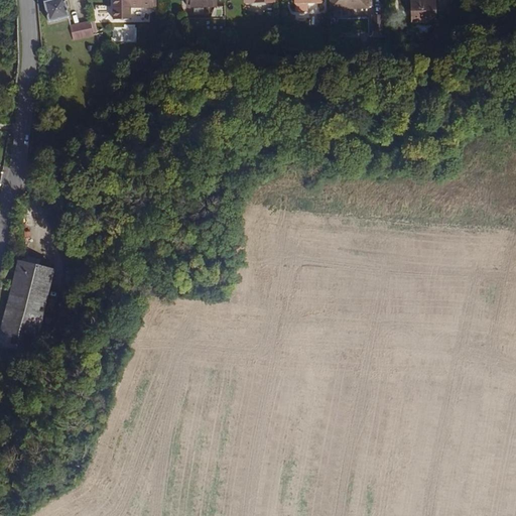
[(69,17),(65,0),(50,0),(43,2),(48,22),(69,17)]
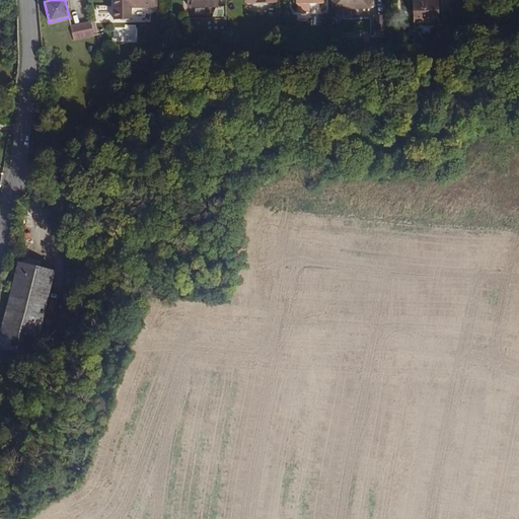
[(115,0),(116,19),(118,19),(132,18),(132,6),(154,6),(154,0),(115,0)]
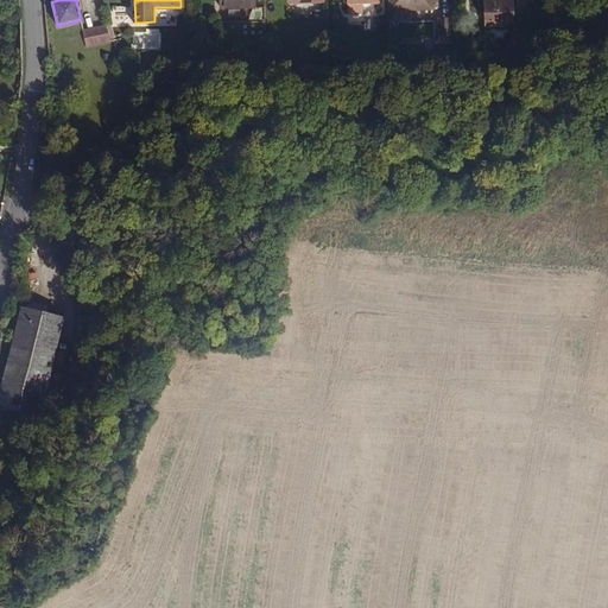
[(514,0),(483,0),(486,25),(515,24),(514,0)]
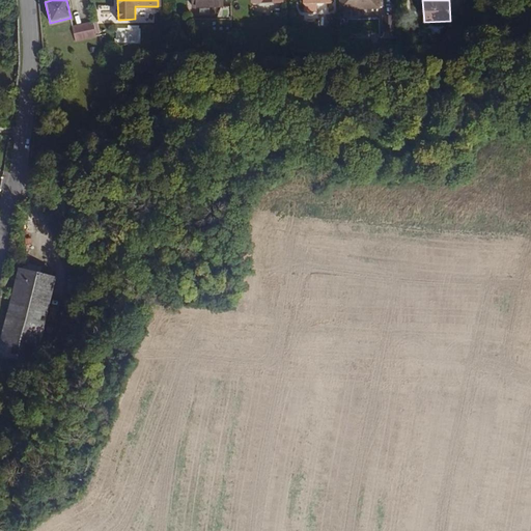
[(230,21),(230,5),(221,5),(216,18),(193,18),(193,20),(230,21)]
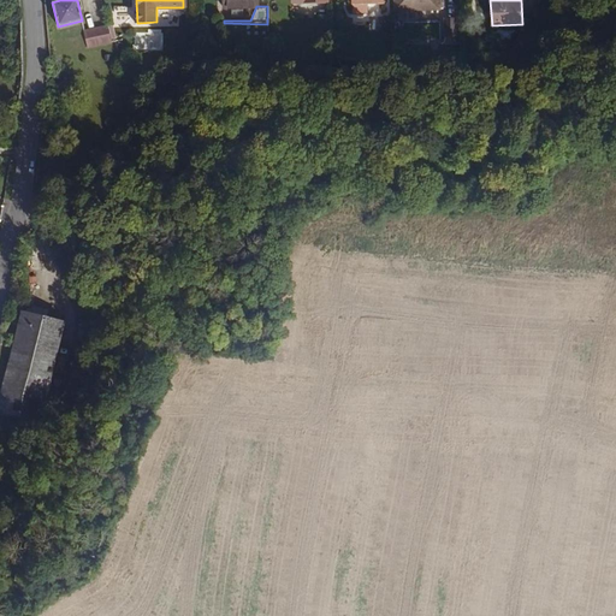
[(457,37),(456,17),(445,17),(445,37),(457,37)]
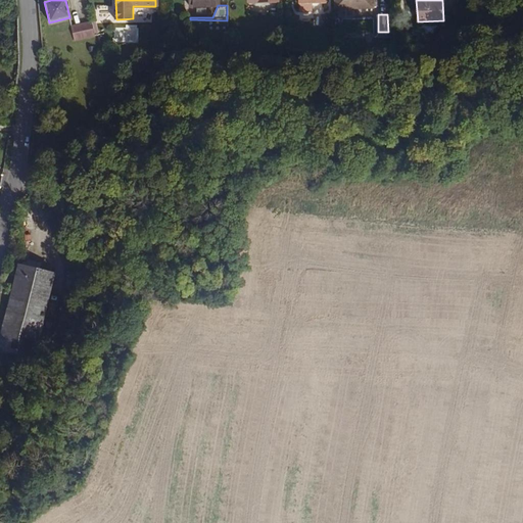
[(227,43),(227,20),(190,19),(191,43),(227,43)]
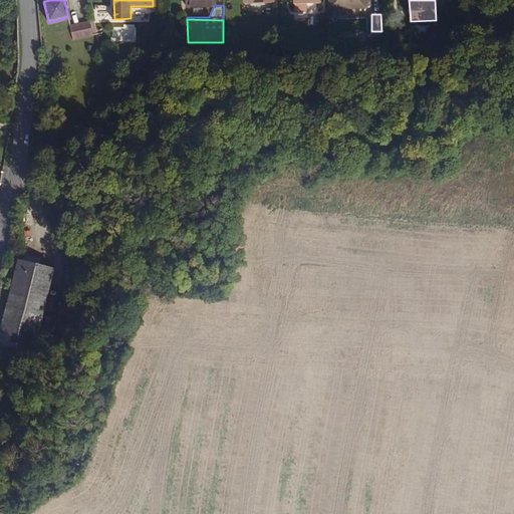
[(89,21),(70,25),(74,40),(97,34),(94,20),(89,21)]
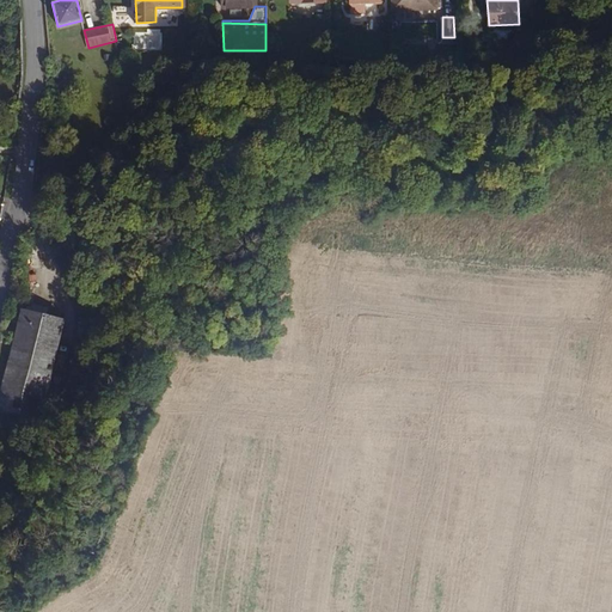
[(41,336),(44,320),(20,313),(13,342),(25,344),(29,332),(41,336)]
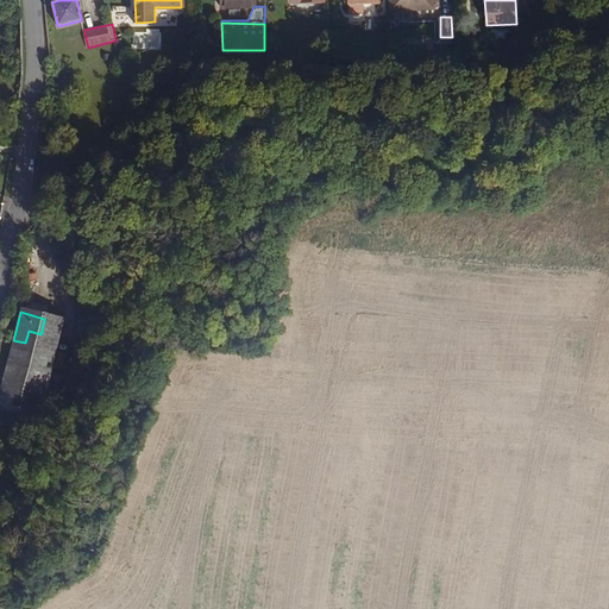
[(0,409),(41,419),(63,324),(44,319),(41,334),(29,331),(25,343),(13,340),(0,395),(0,409)]
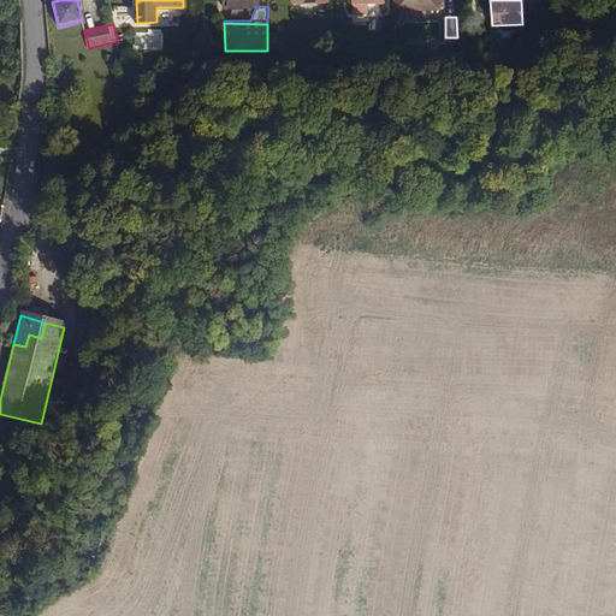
[(81,343),(88,330),(82,326),(75,339),(81,343)]
